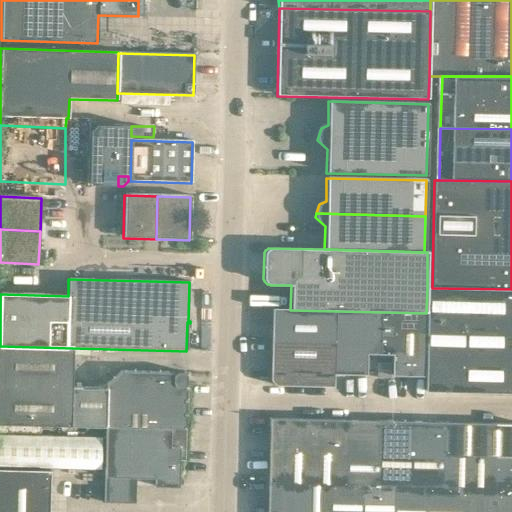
[(511,289),(432,288),(427,288),(426,313),(425,324),(431,324),(511,325),(511,289)]
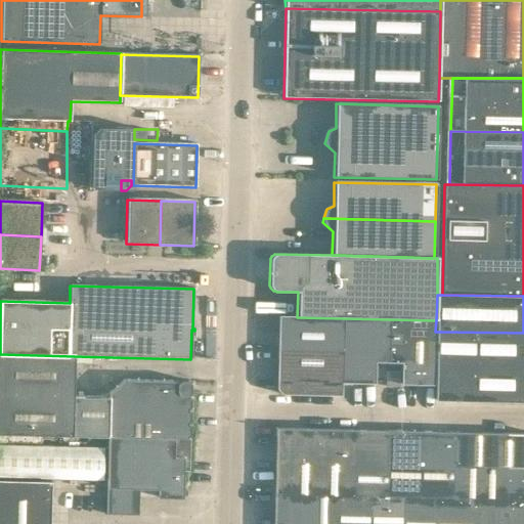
[(343,318),(297,317),(277,316),(276,349),(342,350),(343,318)]
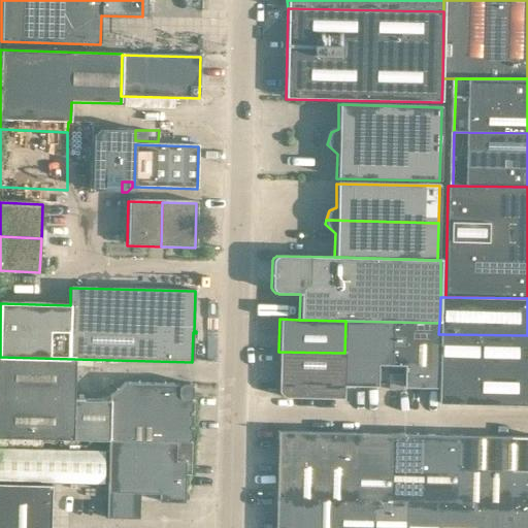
[(345,321),(344,353),(344,387),(377,388),(377,366),(391,366),(392,322),(345,321)]
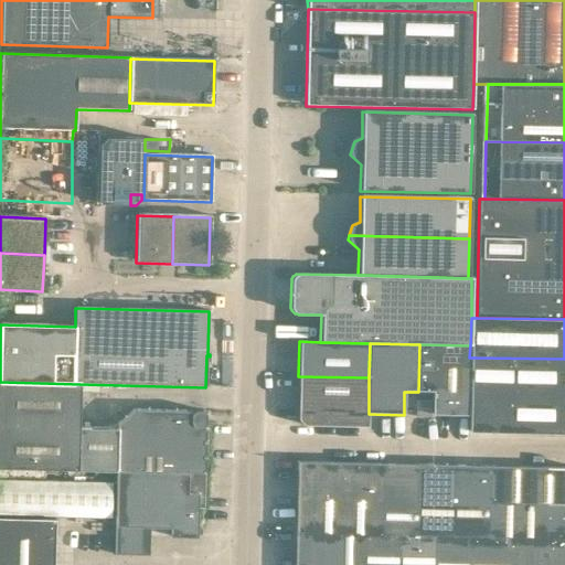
[(419,344),(418,392),(433,392),(432,415),(468,416),(469,358),(470,345),(419,344)]
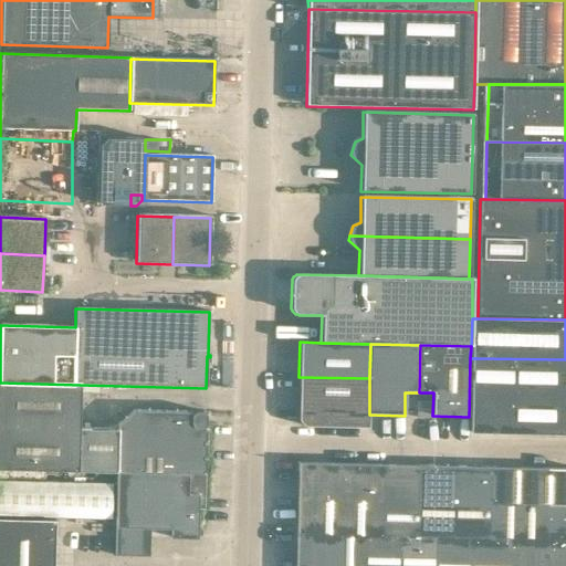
[(565,359),(477,358),(470,358),(469,417),(468,433),(565,436),(565,359)]
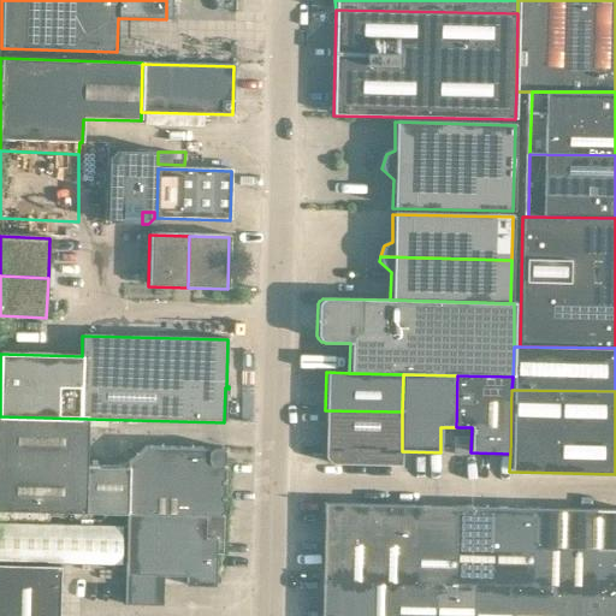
[(402,412),(325,410),(325,458),(330,465),(401,467),(402,451),(402,412)]
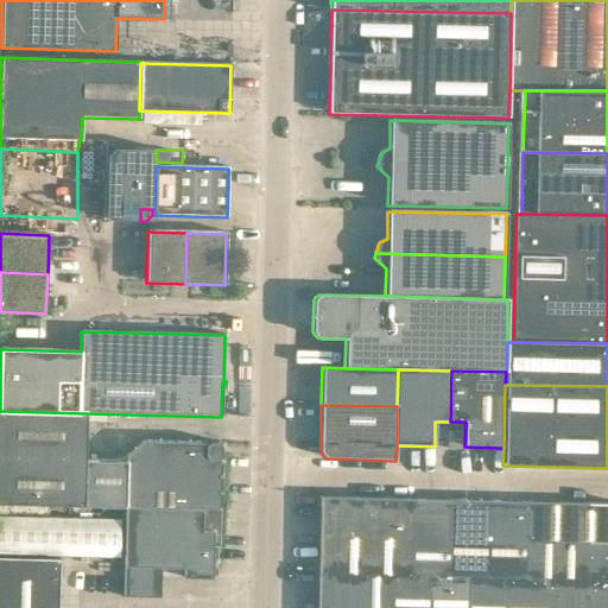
[(0,504),(46,506),(83,507),(84,461),(86,413),(0,411),(0,504)]
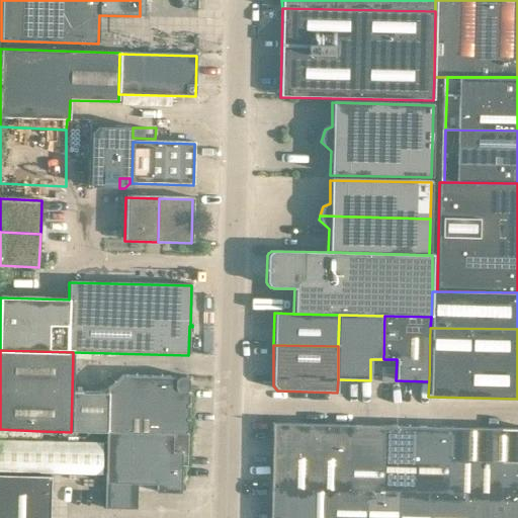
[(380,383),(394,383),(395,368),(380,368),(380,383)]
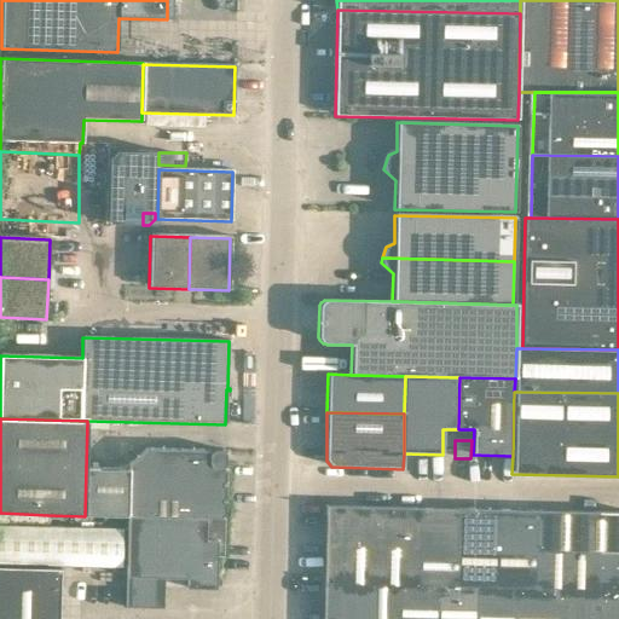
[(127,469),(86,469),(85,516),(126,516),(126,518),(204,519),(220,519),(220,518),(224,515),(224,505),(220,503),(220,501),(224,498),(224,490),(221,486),(221,485),(224,481),(225,473),(221,469),(221,468),(225,466),(225,455),(221,451),(212,451),(208,455),(204,451),(145,450),(127,466),(127,469)]
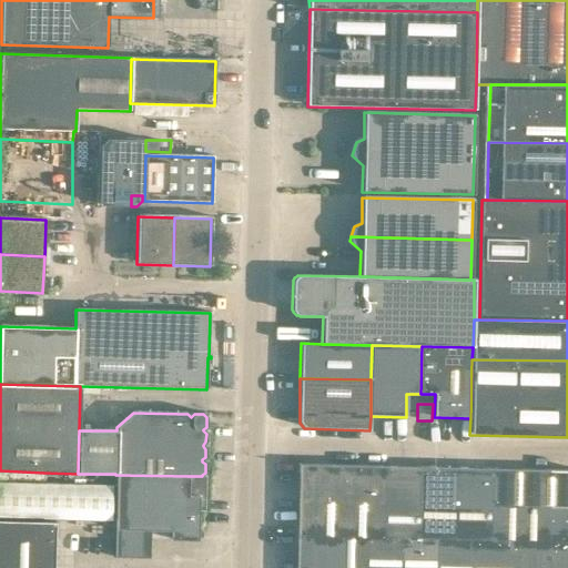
[(422,467),(298,465),(296,537),(364,538),(399,539),(419,540),(422,467)]
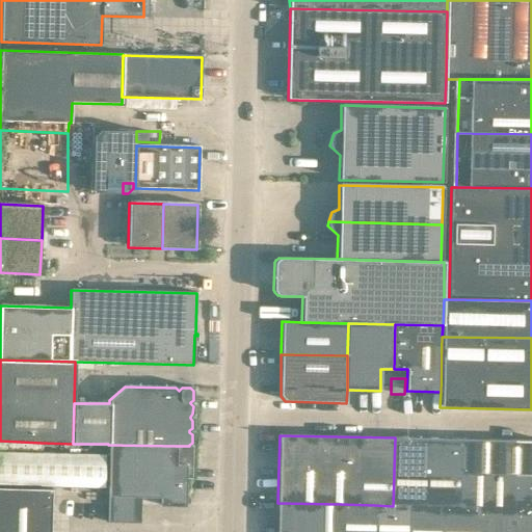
[(426,507),(428,439),(395,437),(393,506),(407,506),(426,507)]
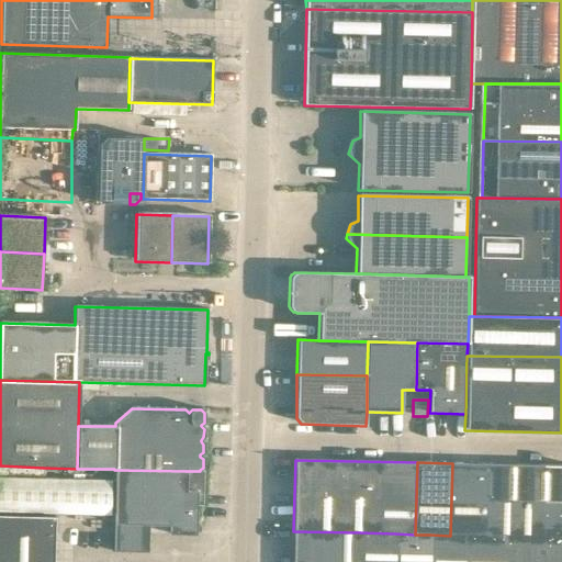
[(502,536),(561,537),(561,502),(485,499),(486,464),(452,463),(450,536),(467,536),(495,537),(502,536)]
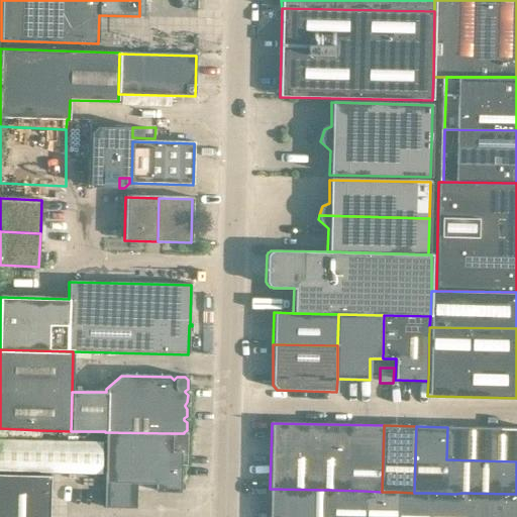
[(446,459),(516,461),(516,428),(447,427),(446,459)]
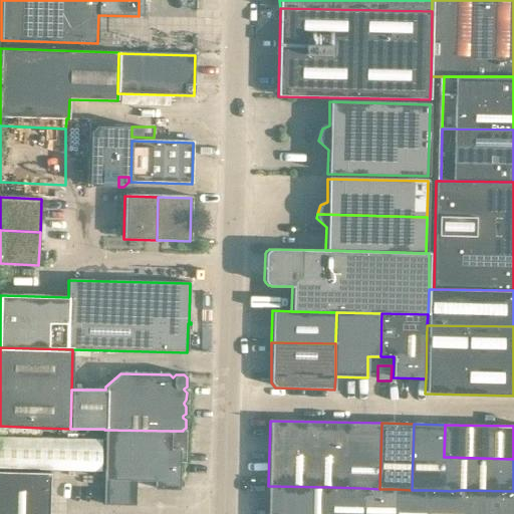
[(0,469),(99,472),(100,440),(39,439),(39,428),(0,426),(0,469)]
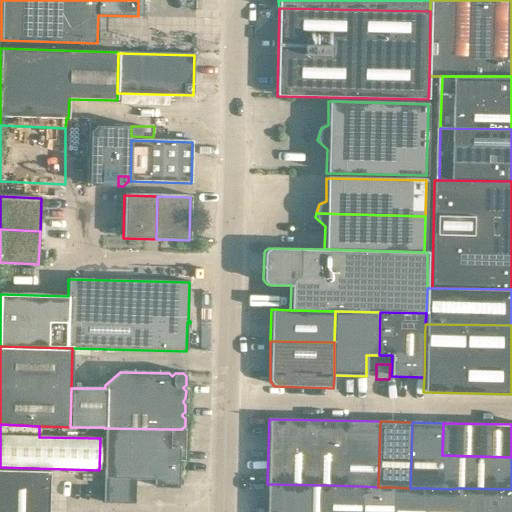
[(185,430),(169,429),(104,428),(103,504),(134,504),(135,479),(153,479),(153,487),(178,488),(179,462),(184,462),(185,430)]
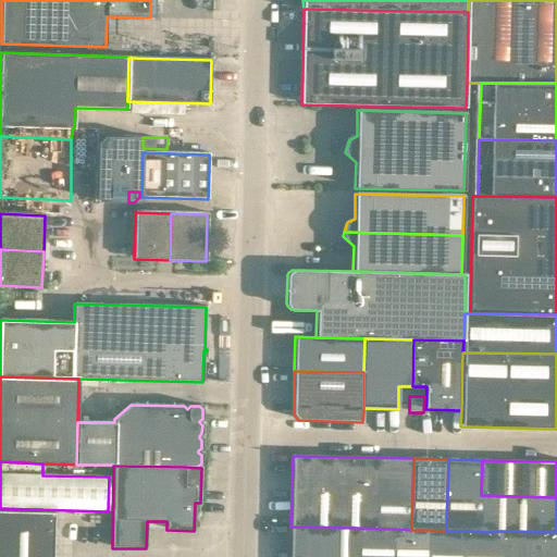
[(0,556),(52,556),(54,514),(0,511),(0,556)]
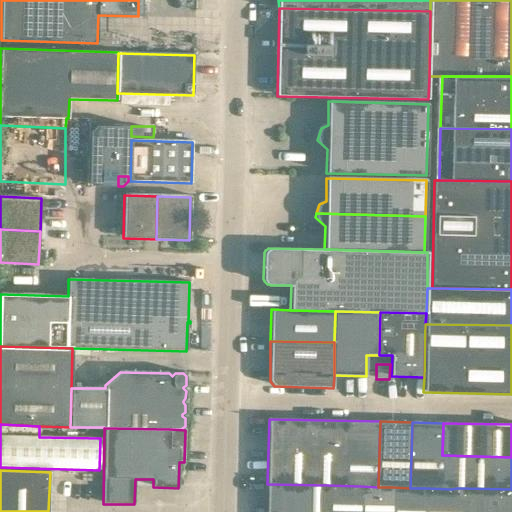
[(327,511),(328,485),(267,484),(266,511),(327,511)]
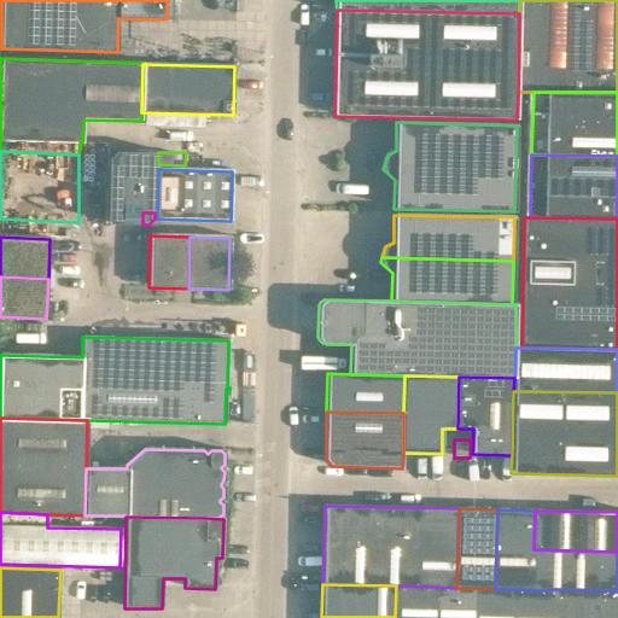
[(396,586),(395,617),(433,617),(435,587),(396,586)]
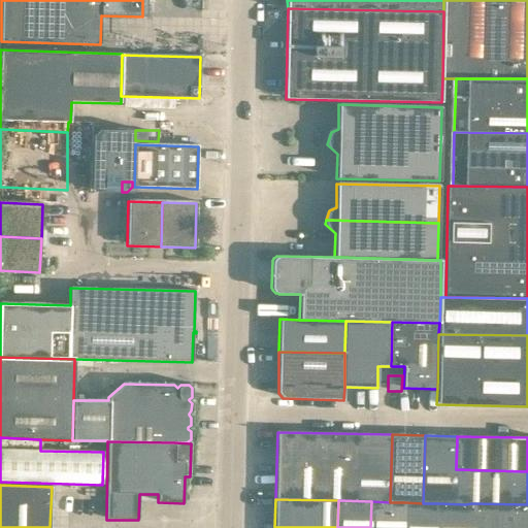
[(371,501),(370,527),(403,527),(404,502),(390,502),(371,501)]
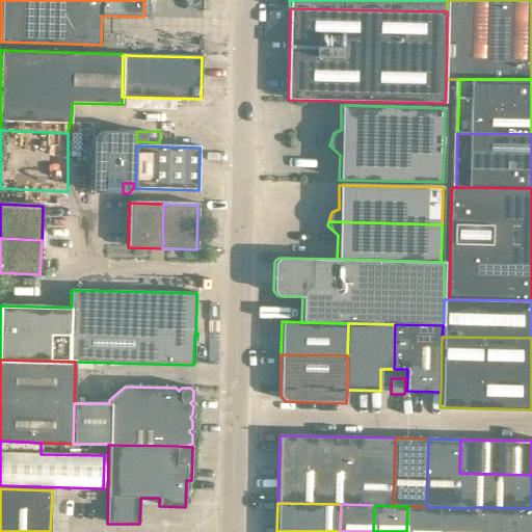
[(407,506),(406,531),(441,531),(442,507),(426,507),(407,506)]
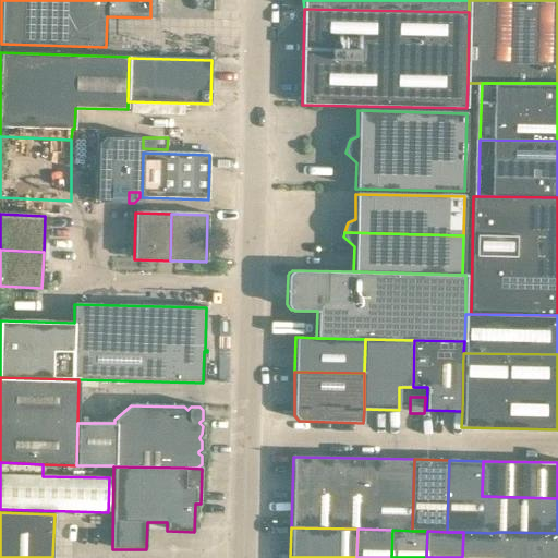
[(463,532),(462,557),(497,557),(498,532),(492,533),(463,532)]
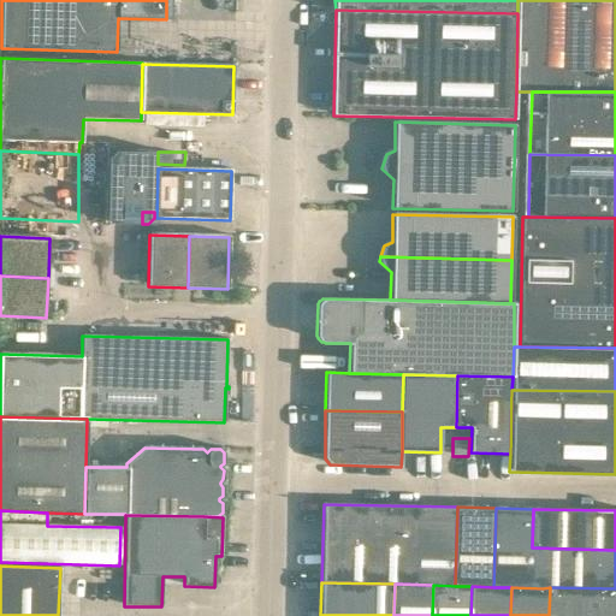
[(615,615),(615,588),(550,587),(549,615),(615,615)]
